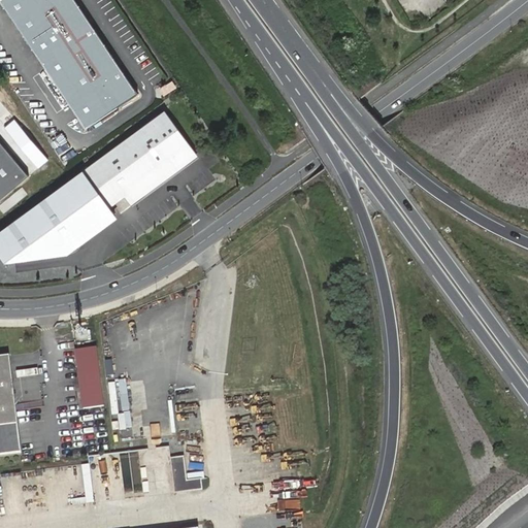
[(74,0),(0,0),(0,1),(86,128),(137,93),(74,0)]
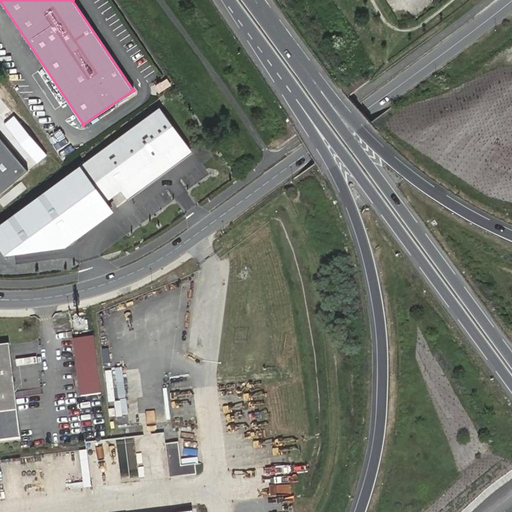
[(160,106),(0,222),(0,241),(7,250),(65,241),(111,208),(103,197),(123,183),(130,193),(191,149),(160,106)]
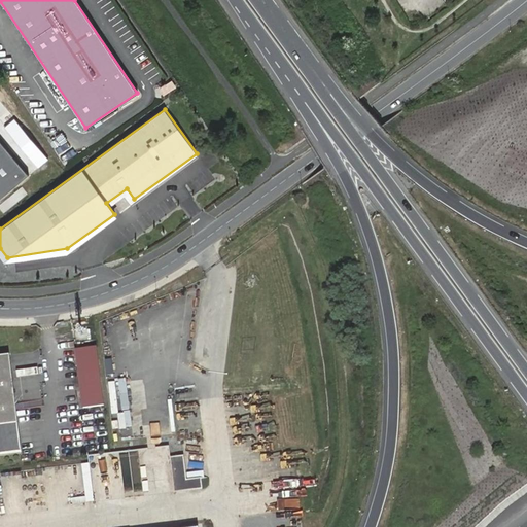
[(0,139),(0,198),(29,174),(0,139)]
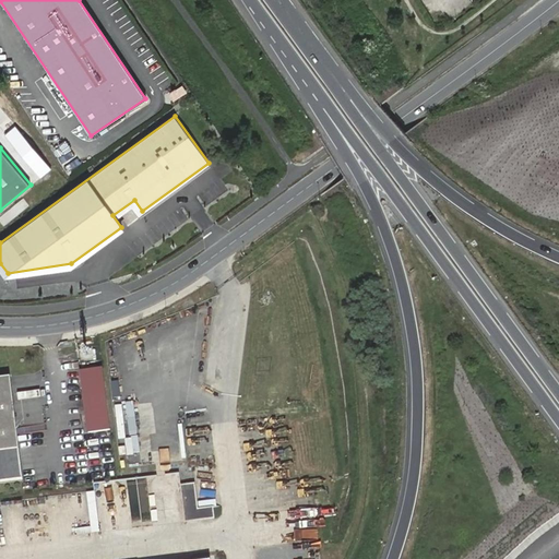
[(256,373),(270,375),(270,361),(257,360),(256,373)]
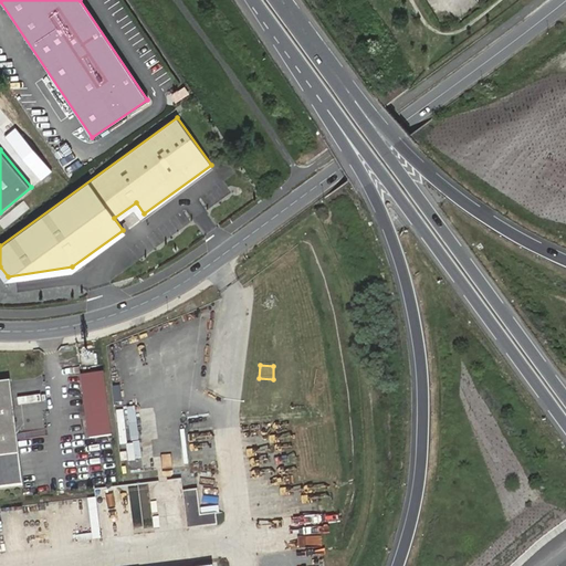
[(0,486),(21,484),(9,381),(0,383),(0,486)]
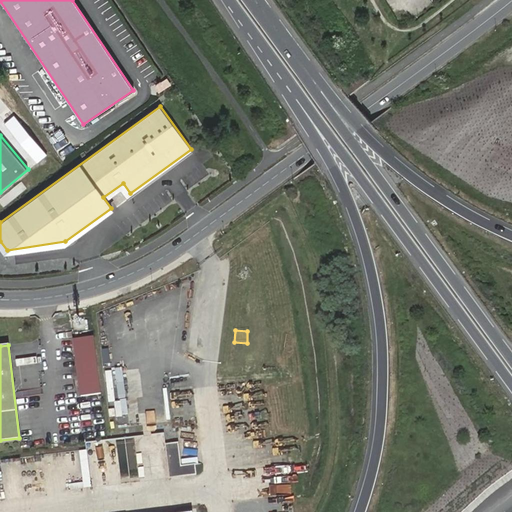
[(181,466),(178,442),(164,444),(168,478),(196,475),(194,464),(181,466)]
